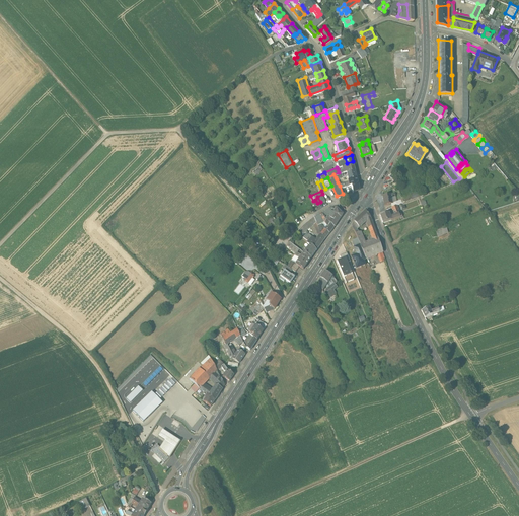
[(390,192),(382,194),(384,203),(391,202),(392,202),(392,201),(391,195),(390,193),(390,192)]
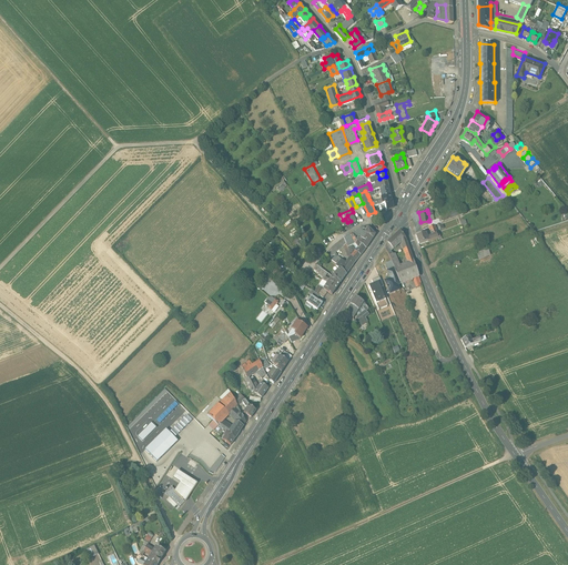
[(455,211),(440,217),(442,220),(456,214),(455,211)]
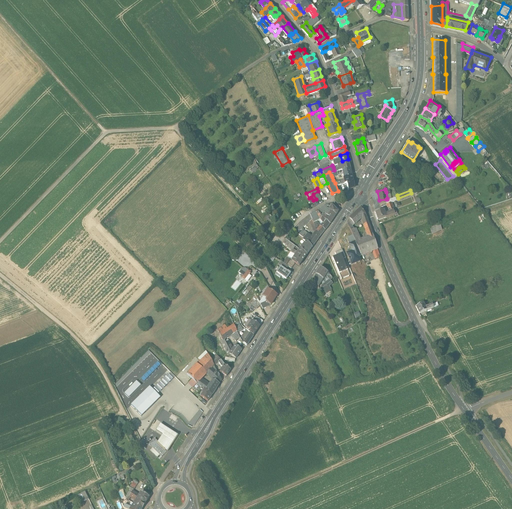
[(331,202),(314,210),(320,217),(320,218),(323,216),(324,217),(330,208),(336,212),(338,209),(331,202)]
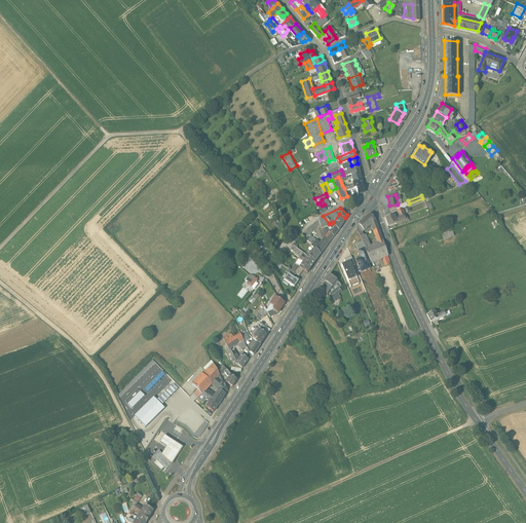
[(370,212),(359,222),(364,228),(371,221),(375,217),(370,212)]
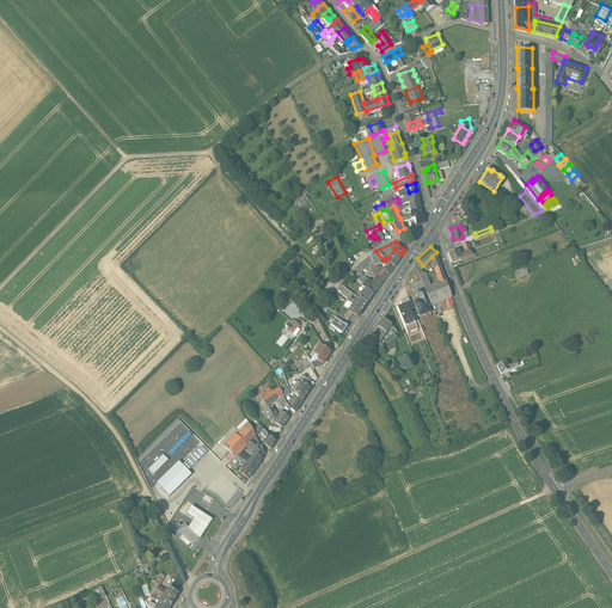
[(395,249),(387,259),(389,260),(395,264),(402,253),(395,249)]
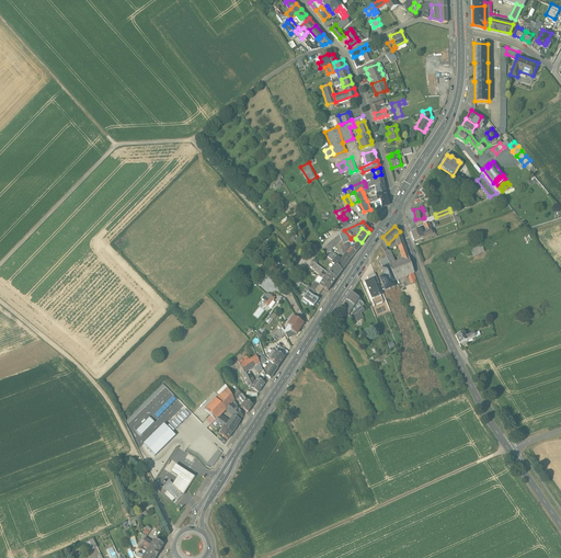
[(420,228),(411,231),(414,239),(423,235),(422,231),(420,228)]
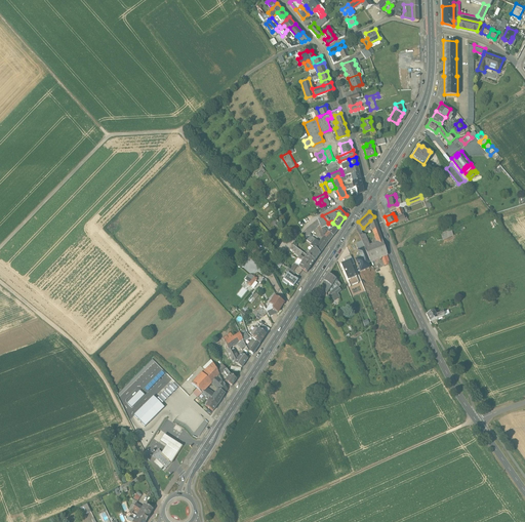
[(249,215),(244,221),(248,224),(252,218),(249,215)]
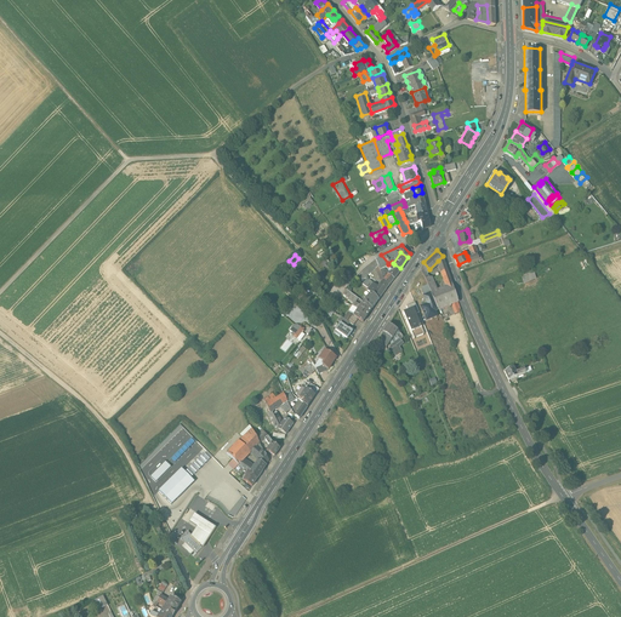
[(388,263),(381,255),(376,257),(379,263),(379,264),(380,268),(385,266),(388,263)]
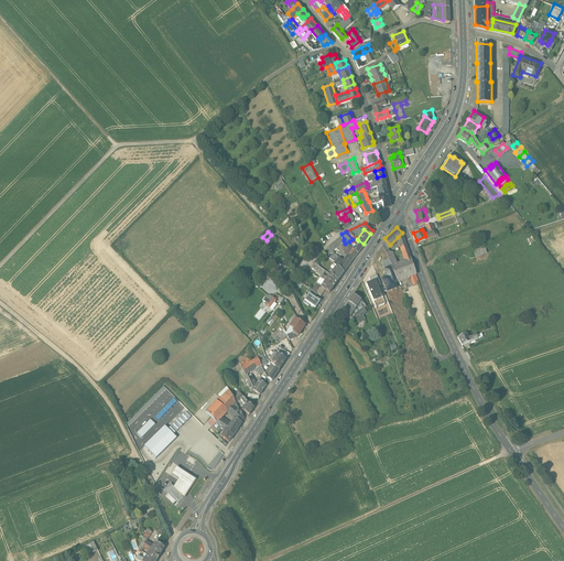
[(397,262),(391,265),(398,280),(408,276),(409,277),(410,276),(410,274),(416,271),(402,233),(398,237),(405,257),(404,258),(397,262)]
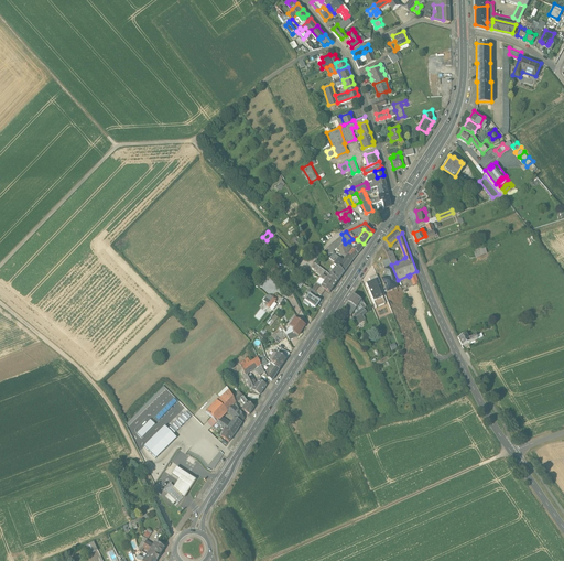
[(335,246),(336,246),(333,240),(329,243),(326,247),(327,251),(329,252),(334,249),(333,248),(335,246)]
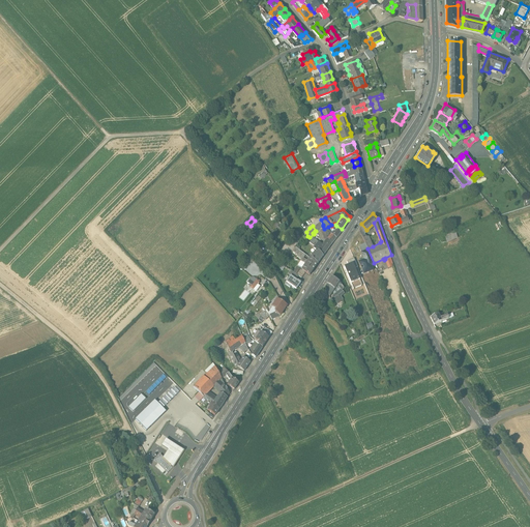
[(334,229),(331,232),(336,236),(342,229),(336,226),(334,229)]
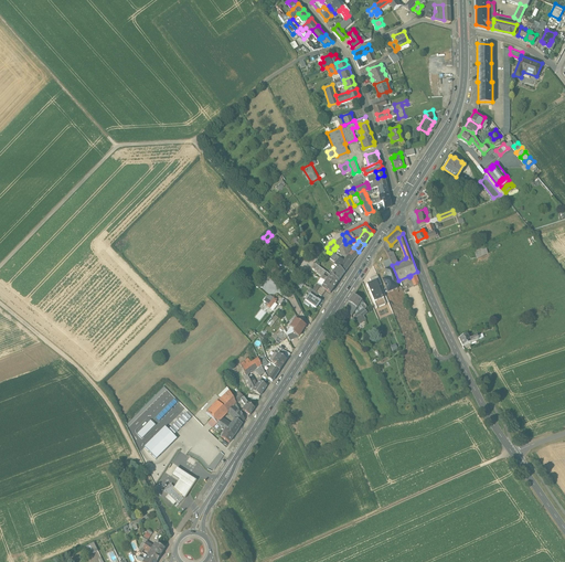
[(350,252),(349,253),(353,257),(359,252),(353,247),(350,252)]
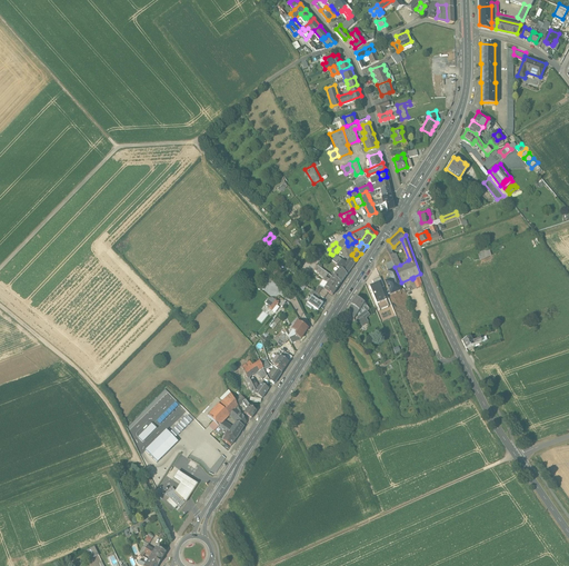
[(478,252),(480,259),(491,256),(489,249),(478,252)]
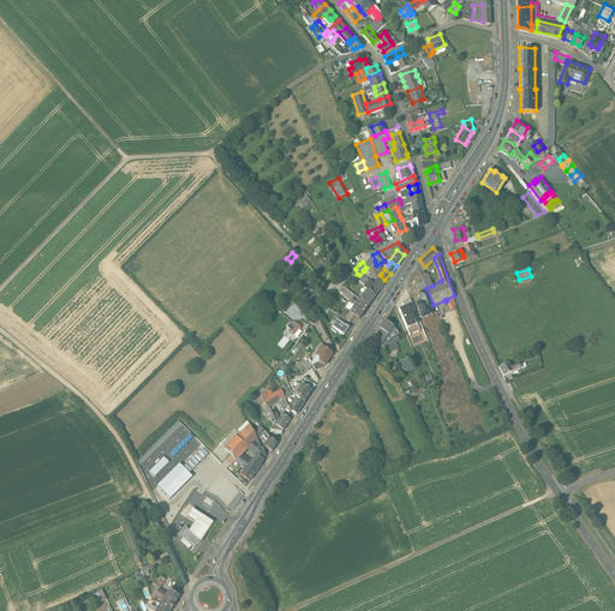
[(433,286),(427,271),(425,273),(422,273),(427,288),(433,286)]
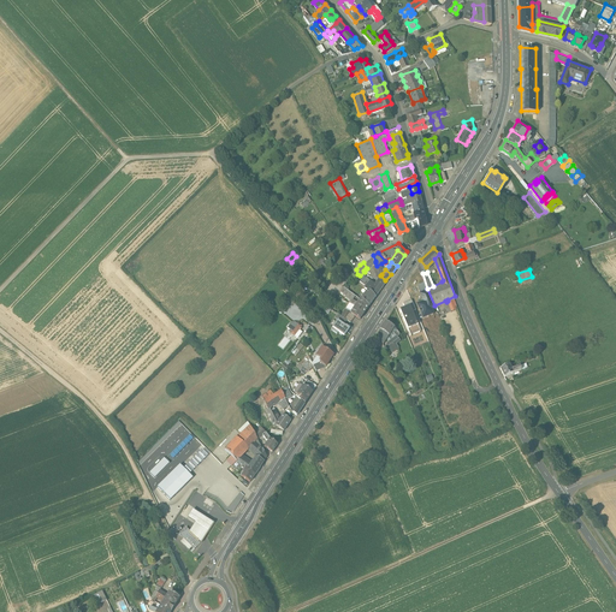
[(368,287),(362,295),(365,299),(369,303),(383,284),(378,279),(375,283),(371,278),(368,281),(367,281),(366,283),(365,285),(368,287)]
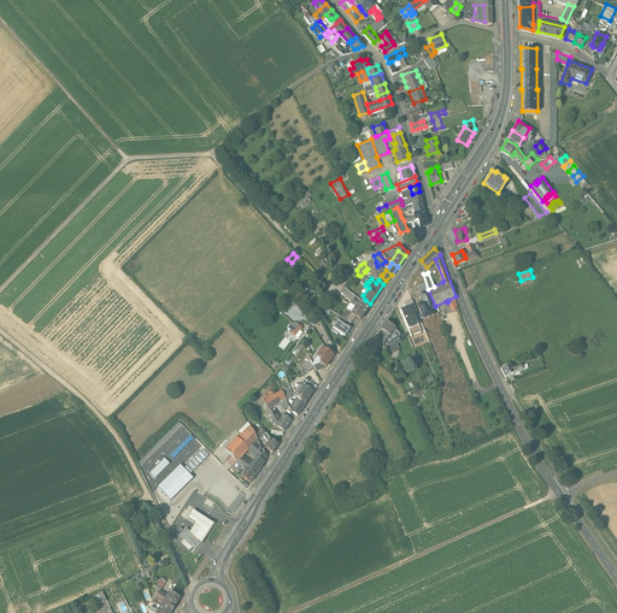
[(354,293),(344,284),(340,290),(351,298),(354,293)]
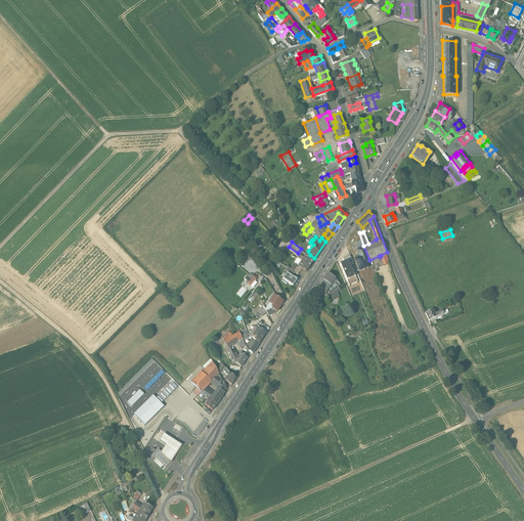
[(363,246),(357,248),(360,255),(355,257),(360,268),(368,265),(366,261),(369,260),(363,246)]
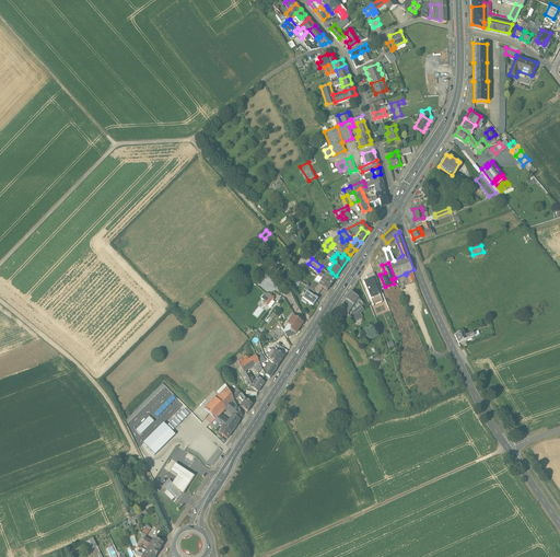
[(328,269),(327,271),(326,273),(324,276),(319,281),(326,286),(328,288),(336,276),(331,273),(329,268),(328,270),(328,269)]
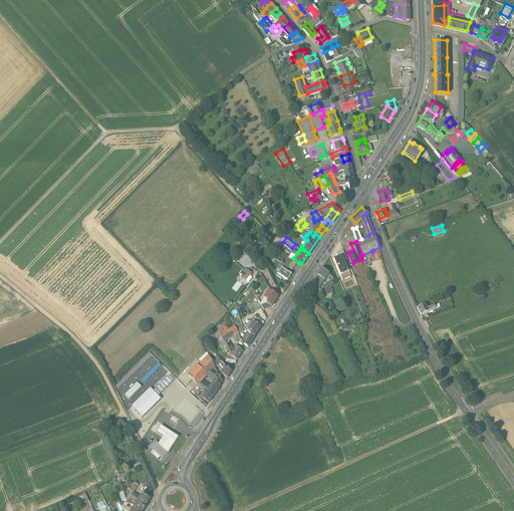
[(346,256),(343,248),(336,251),(338,255),(342,253),(344,257),(346,256)]
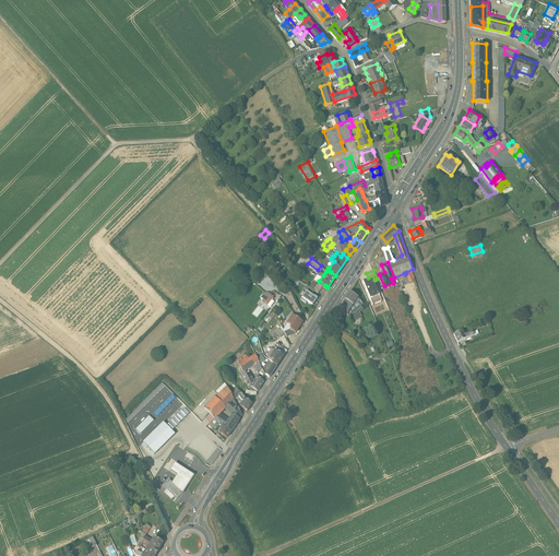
[(375,280),(372,275),(368,278),(363,279),(370,296),(371,296),(380,293),(375,280)]
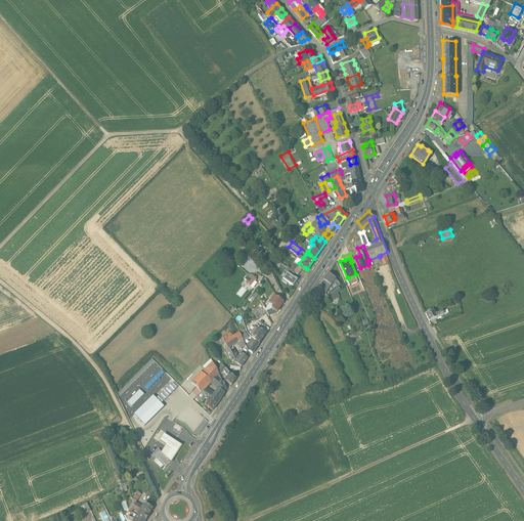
[(285,268),(288,270),(293,274),(295,270),(288,265),(285,268)]
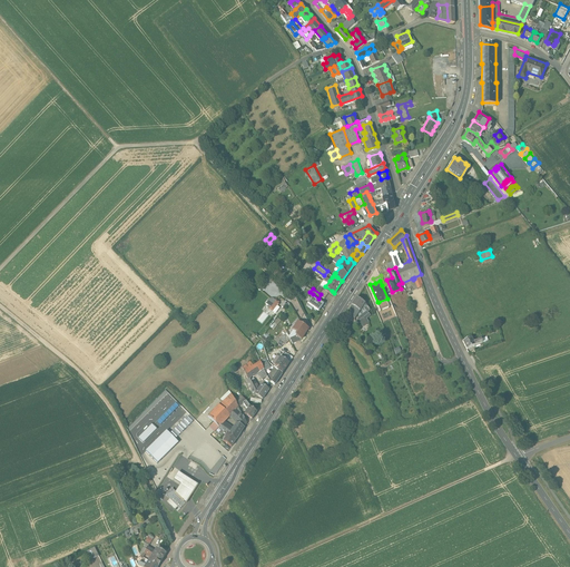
[(318,309),(324,302),(318,299),(313,294),(307,301),(313,305),(318,309)]
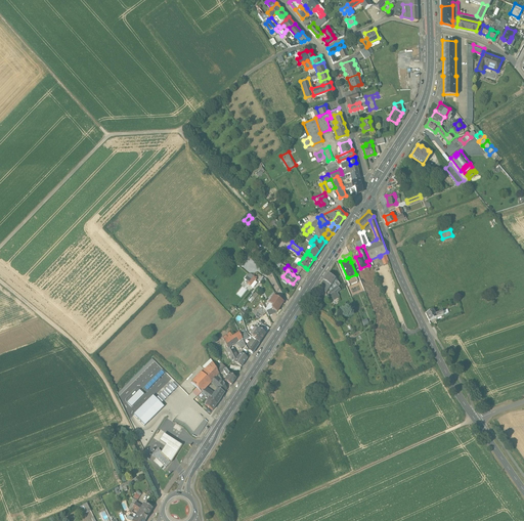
[(336,276),(329,271),(324,277),(332,283),(335,277),(336,276)]
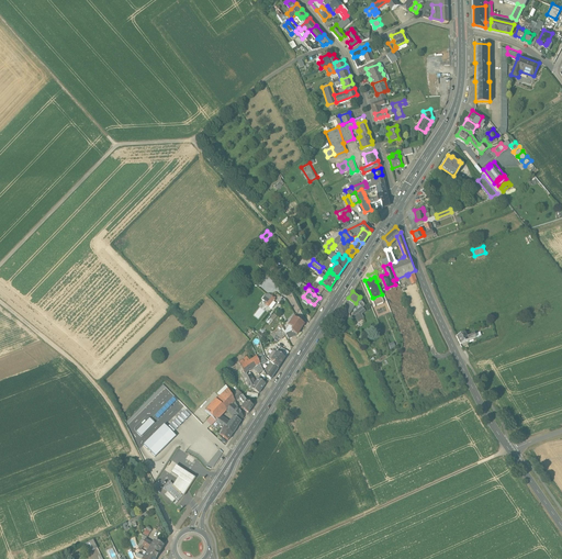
[(271,293),(267,300),(265,299),(263,301),(268,304),(272,299),(276,295),(272,293),(271,293)]
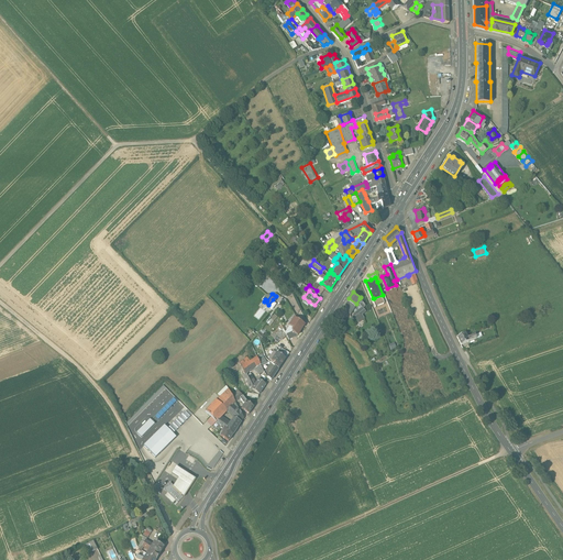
[(356,304),(349,298),(346,302),(351,311),(356,304)]
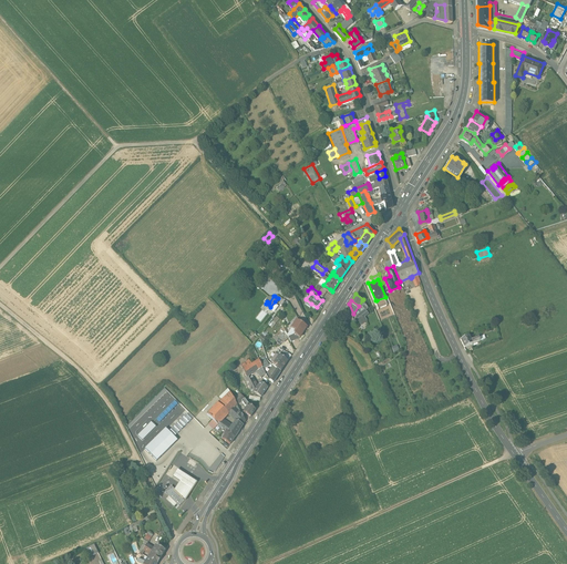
[(362,310),(357,314),(359,318),(363,316),(364,314),(369,311),(366,307),(362,310)]
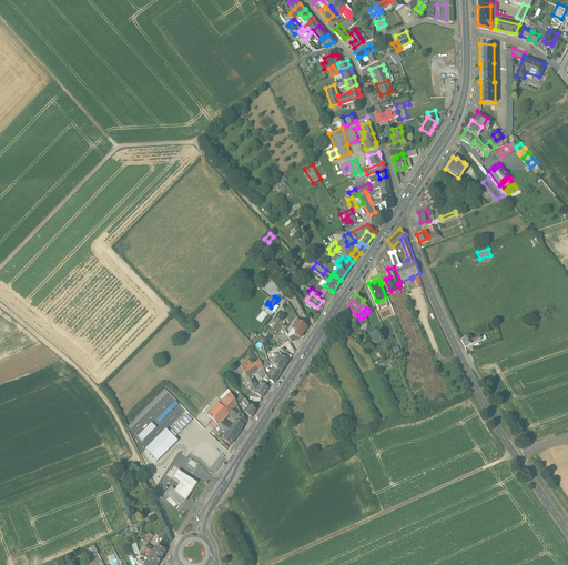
[(276,313),(269,321),(273,325),(280,316),(276,313)]
